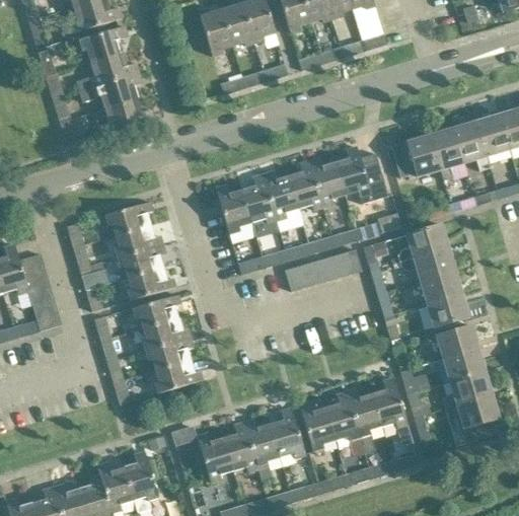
[(27,20),(39,17),(32,0),(21,0),(27,20)]
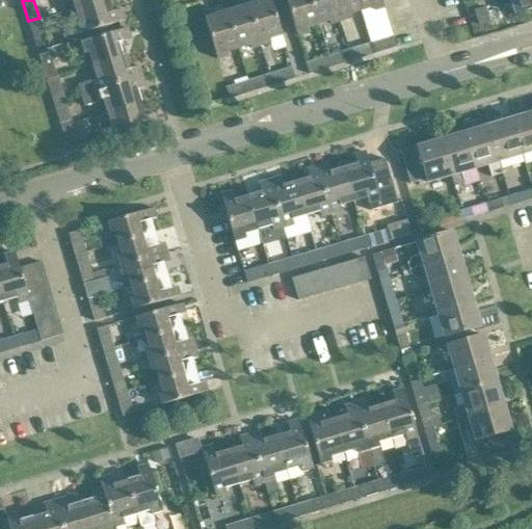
[(96,0),(76,6),(80,20),(75,22),(78,32),(124,18),(121,6),(112,9),(109,0),(96,0)]
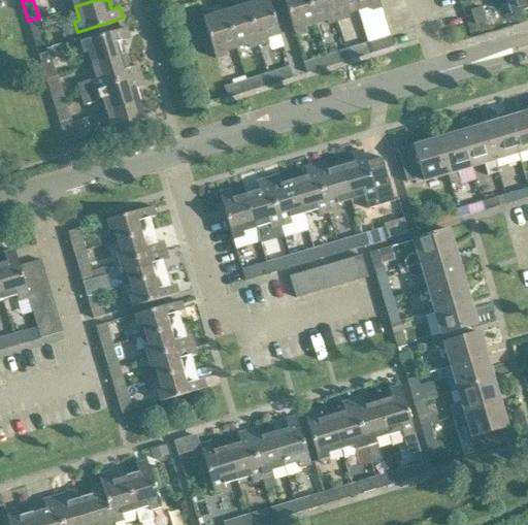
[(249,45),(259,43),(245,0),(239,0),(236,1),(237,6),(225,10),(236,45),(248,42),(249,45)]
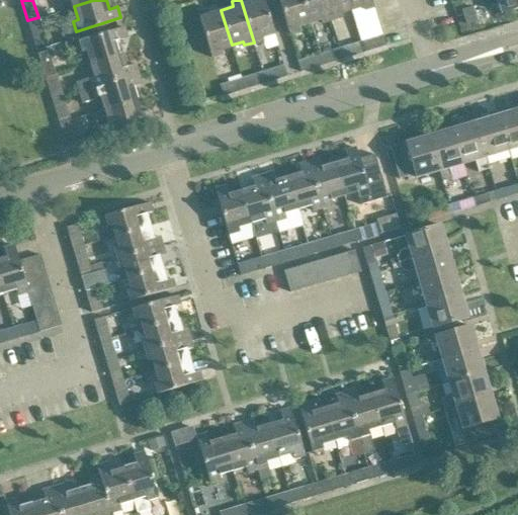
[(241,0),(254,43),(263,38),(262,35),(274,32),(269,16),(264,0),(253,0),(250,1),(249,0),(241,0)]
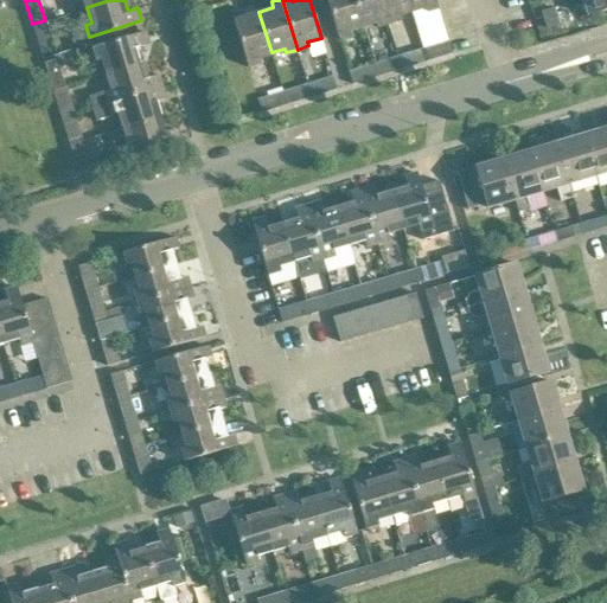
[(363,25),(355,0),(327,0),(339,37),(351,33),(349,29),(363,25)]
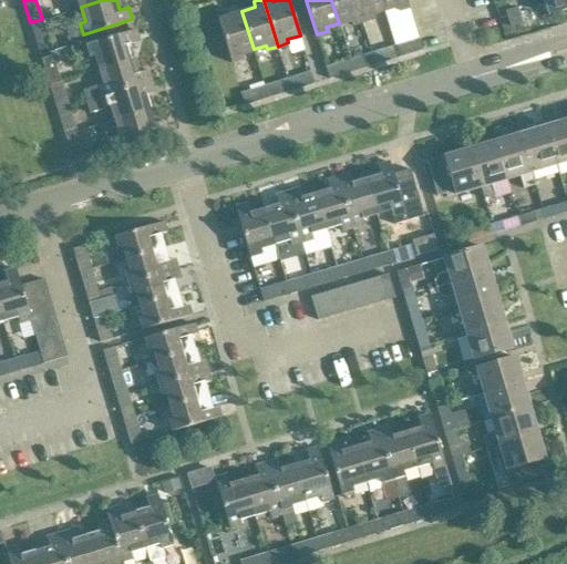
[(352,23),(363,20),(356,0),(331,0),(339,23),(351,19),(352,23)]
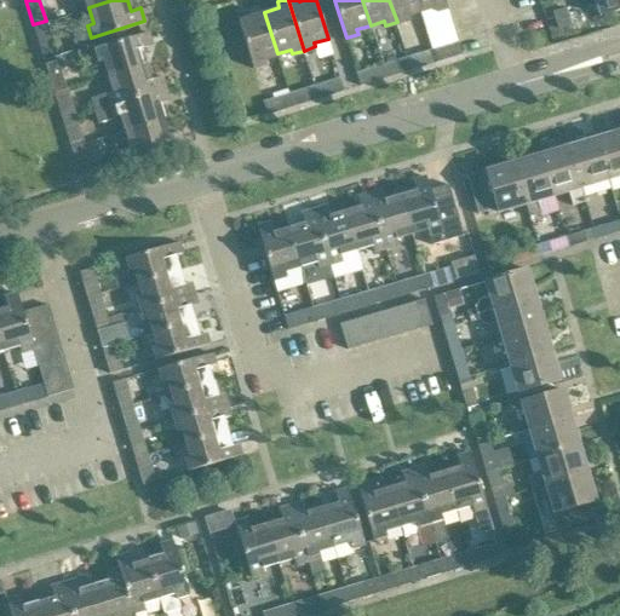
[(420,10),(417,0),(389,0),(397,22),(408,18),(407,13),(420,10)]
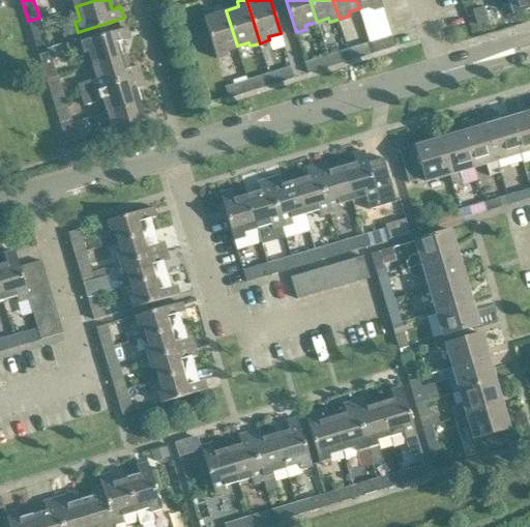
[(356,0),(359,8),(371,5),(372,8),(382,5),(380,0),(356,0)]
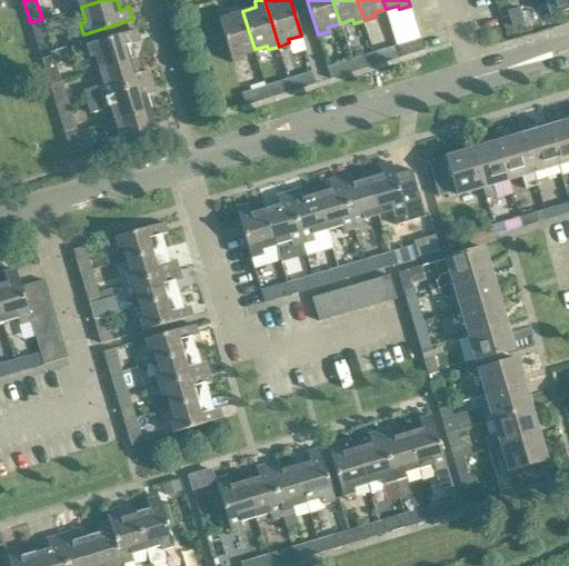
[(547,0),(551,12),(568,7),(568,0),(547,0)]
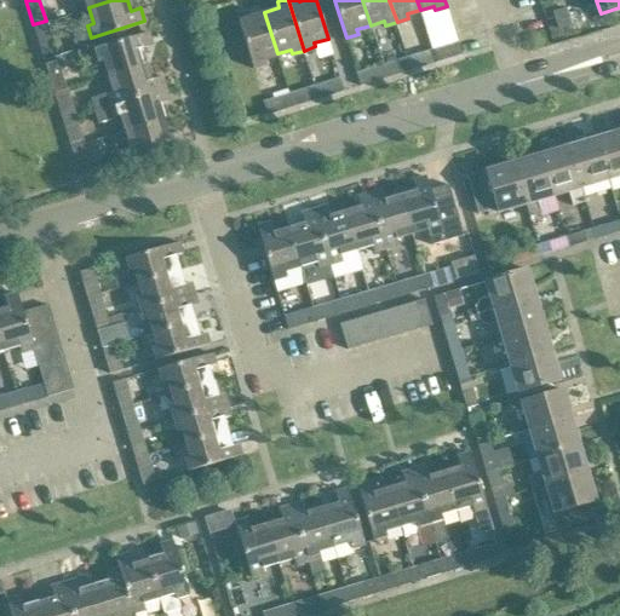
[(564,6),(554,10),(558,27),(570,23),(564,6)]
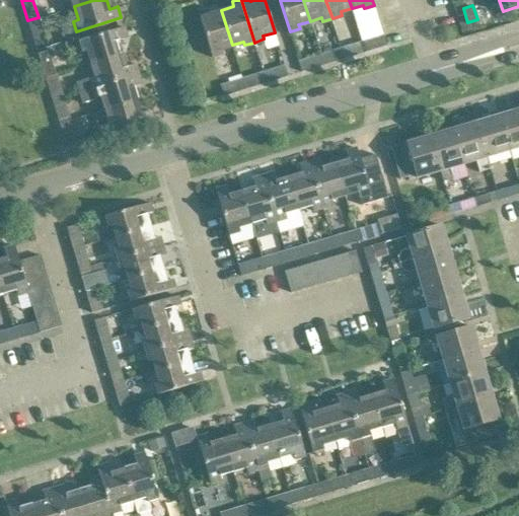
[(232,45),(221,10),(209,14),(207,8),(198,11),(211,55),(222,52),(221,49),(232,45)]
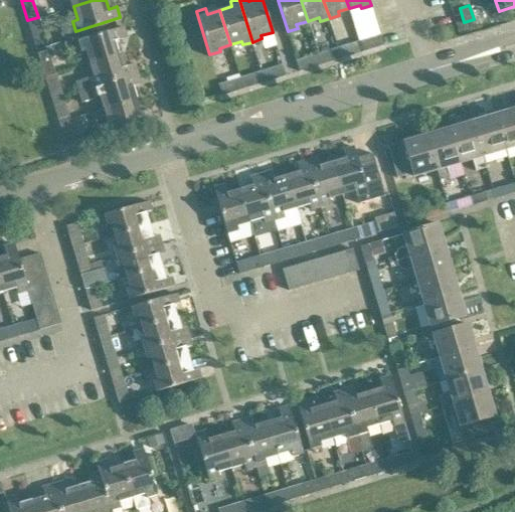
[(38,17),(27,20),(35,44),(45,40),(38,17)]
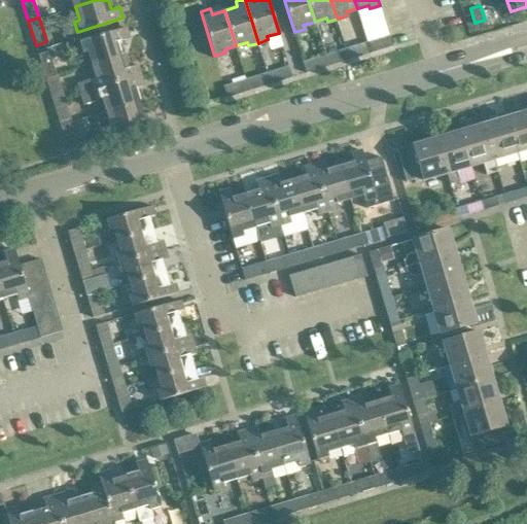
[(92,62),(125,51),(120,39),(129,36),(126,26),(79,39),(78,37),(65,41),(69,56),(89,49),(92,62)]
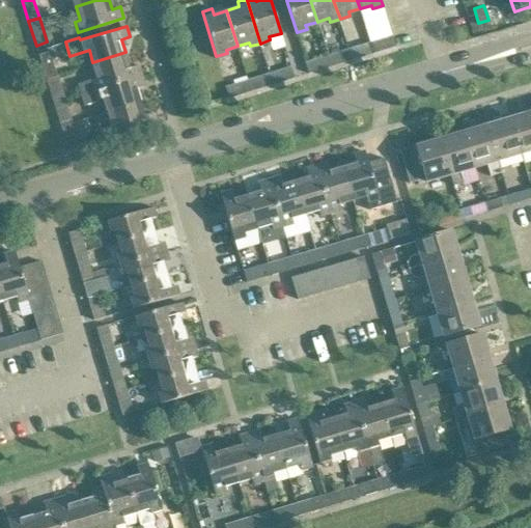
[(370,40),(373,52),(395,45),(392,34),(370,40)]
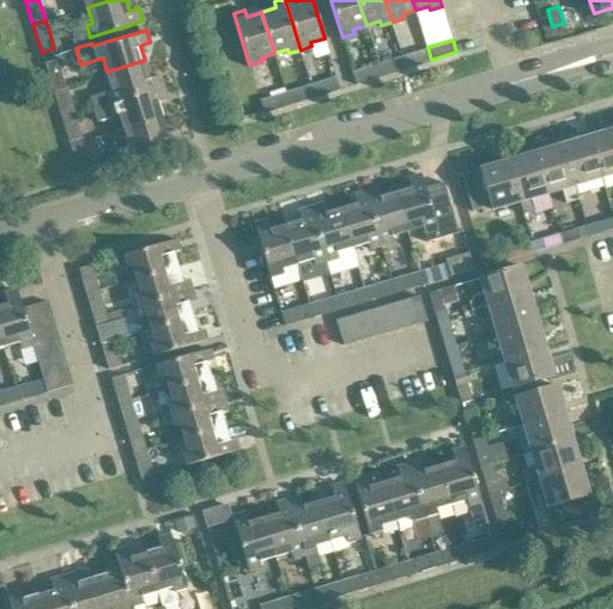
[(406,67),(431,60),(428,47),(402,55),(406,67)]
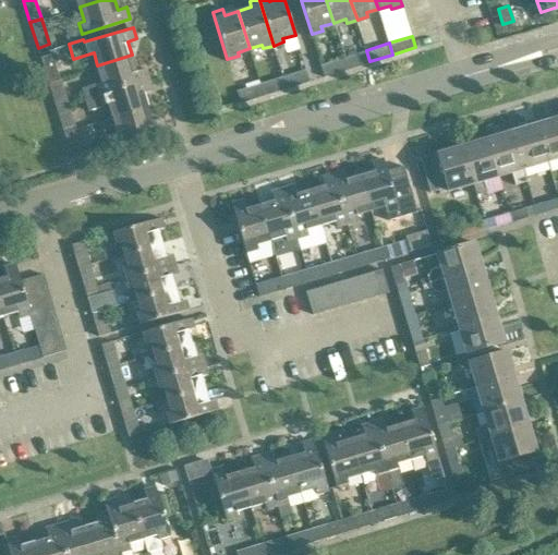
[(348,68),(370,61),(366,50),(344,57),(348,68)]
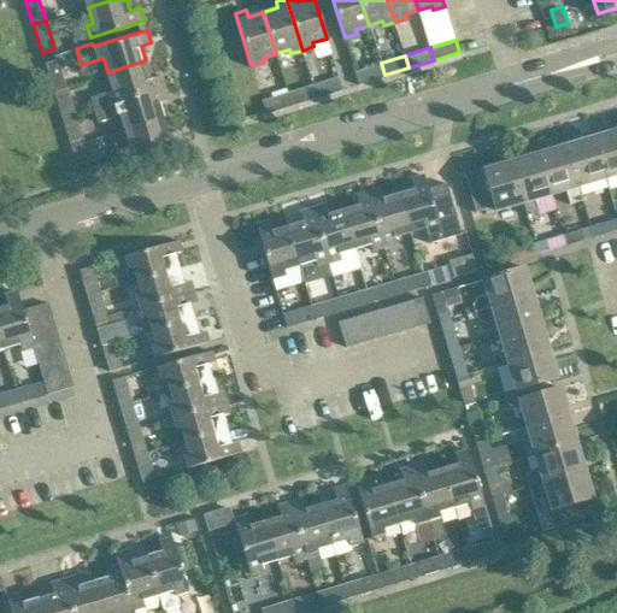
[(53,89),(65,86),(57,58),(45,62),(53,89)]
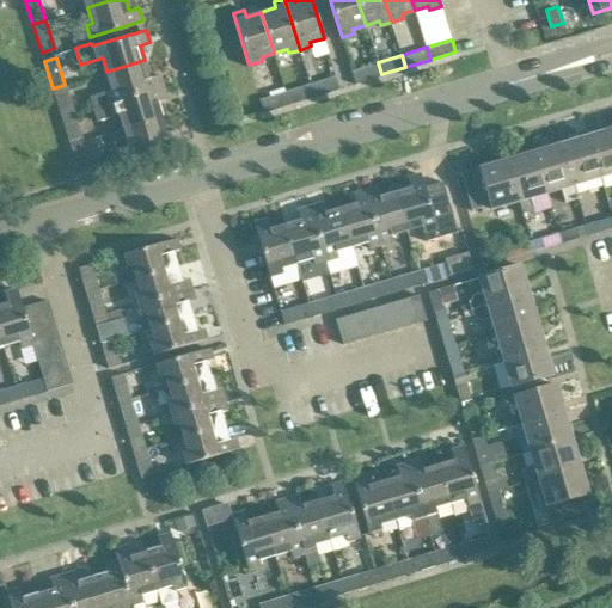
[(92,106),(163,85),(159,73),(150,75),(145,60),(106,72),(112,88),(90,96),(92,106)]
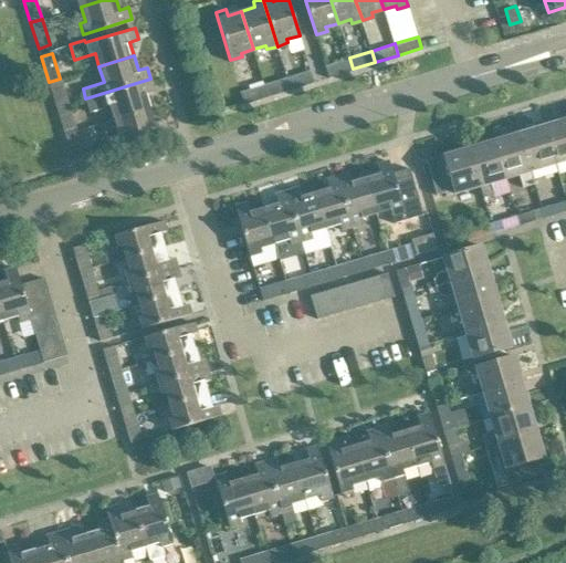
[(328,76),(353,69),(349,58),(325,65),(328,76)]
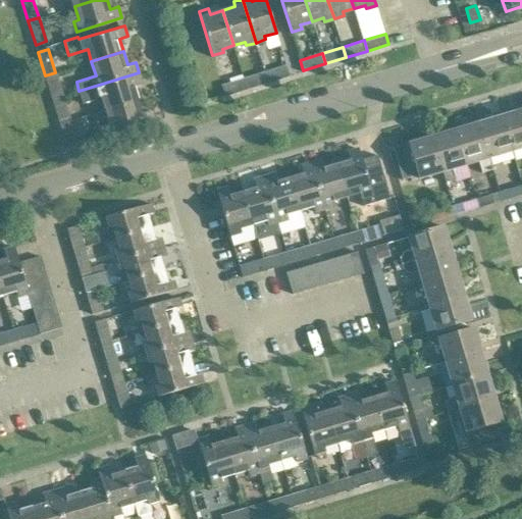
[(264,70),(268,82),(290,74),(285,64),(264,70)]
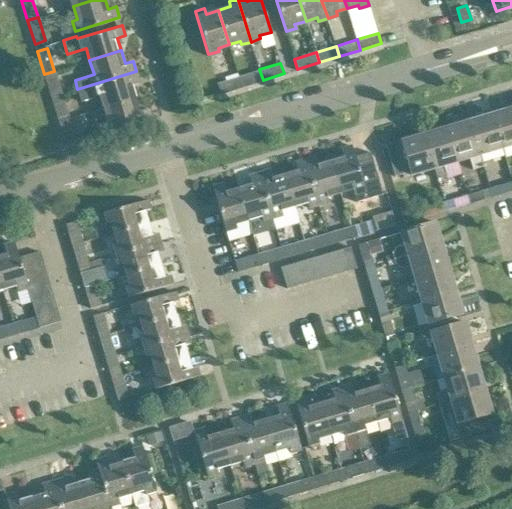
[(242,86),(263,80),(259,69),(239,76),(242,86)]
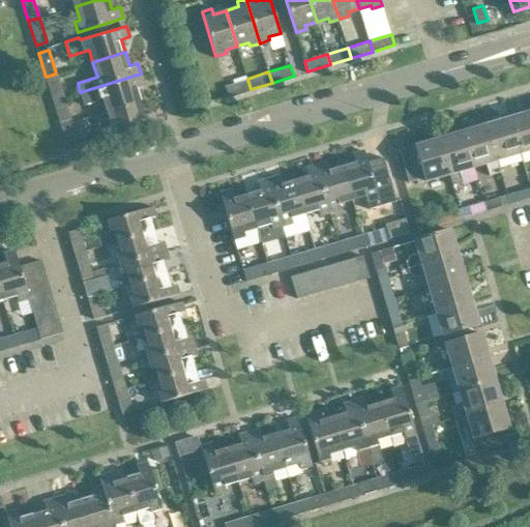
[(53,100),(64,97),(56,74),(46,77),(53,100)]
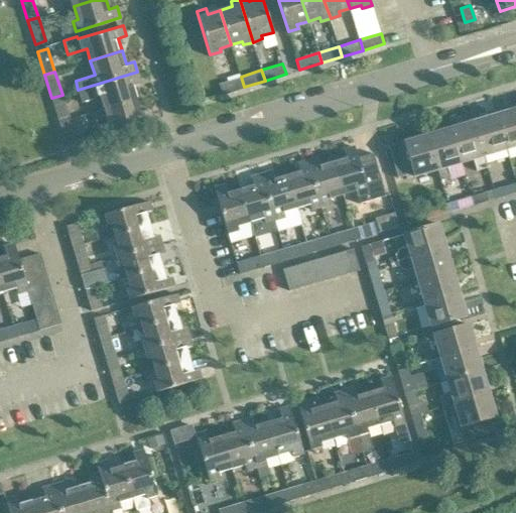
[(104,107),(136,97),(132,85),(140,82),(137,72),(78,90),(82,100),(101,94),(104,107)]
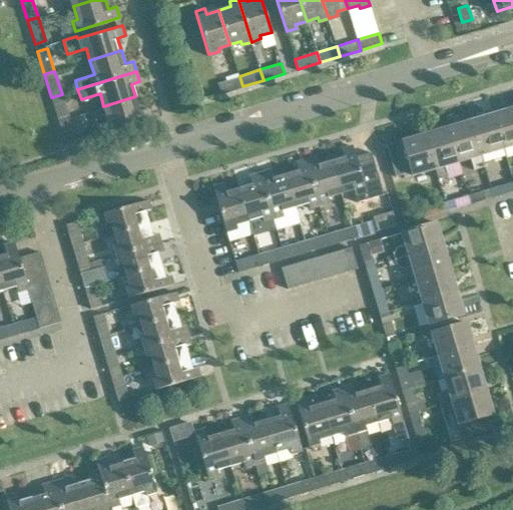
[(220,93),(242,86),(239,76),(217,83),(220,93)]
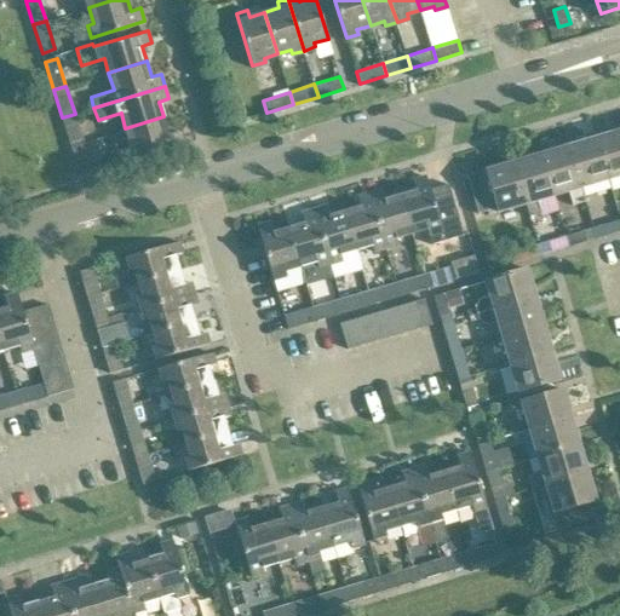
[(75,114),(62,117),(70,145),(84,142),(75,114)]
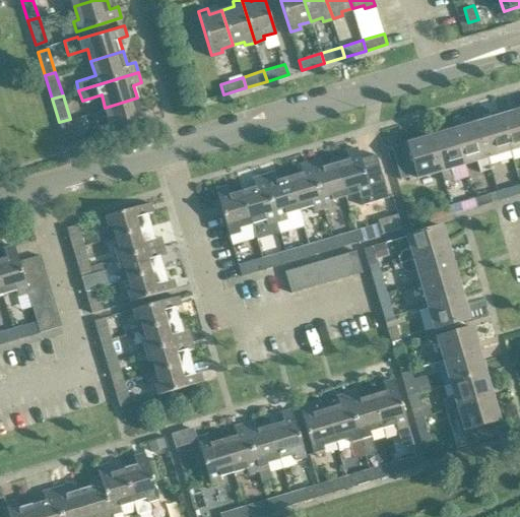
[(137,98),(105,108),(110,122),(104,123),(107,134),(152,120),(149,109),(141,112),(137,98)]
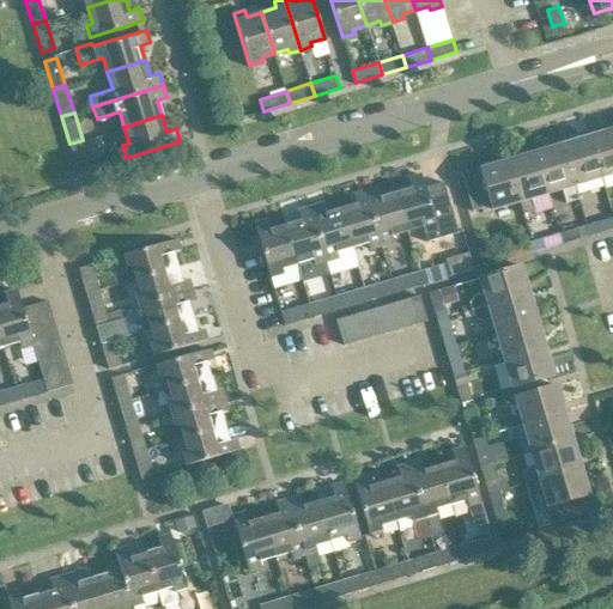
[(601,176),(612,171),(612,127),(588,134),(601,176)]
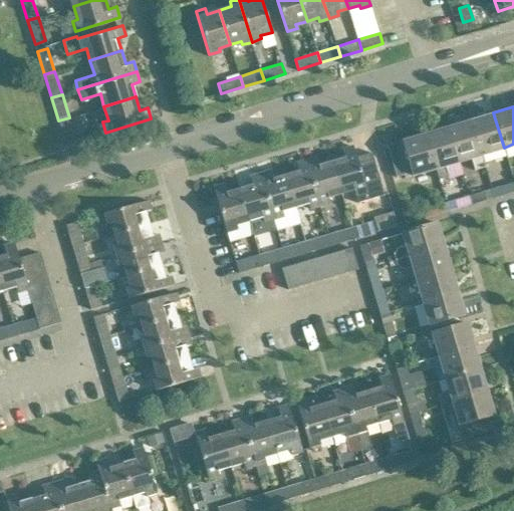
[(481,154),(504,148),(493,112),(471,119),(481,154)]
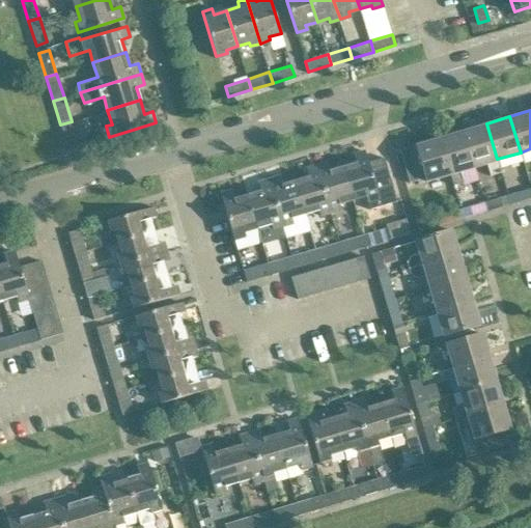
[(72,121),(60,124),(68,149),(79,146),(75,130),(84,127),(82,117),(72,121)]
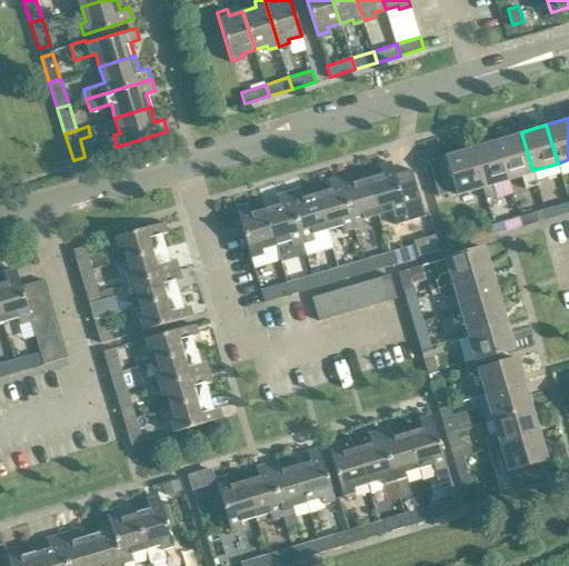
[(532,170),(521,132),(496,140),(507,178),(521,175),(525,187),(536,184),(532,170)]
